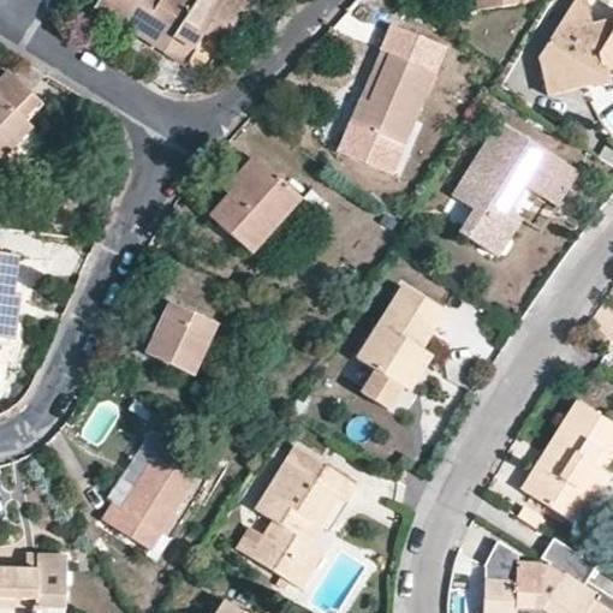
[(96,0),(94,5),(138,34),(147,21),(173,39),(166,52),(202,73),(242,10),(247,13),(254,0),(96,0)]
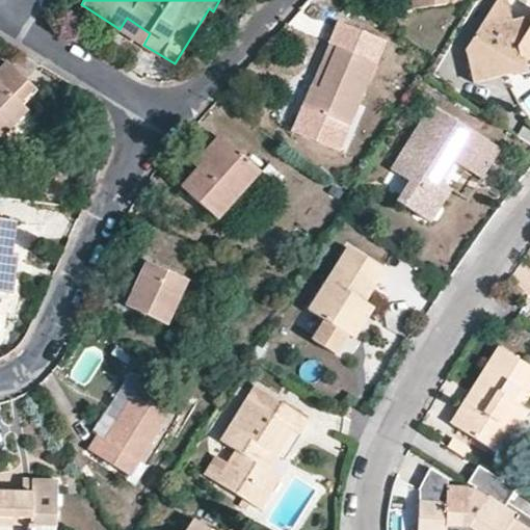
[(496,0),(479,26),(511,20),(506,0),(496,0)]
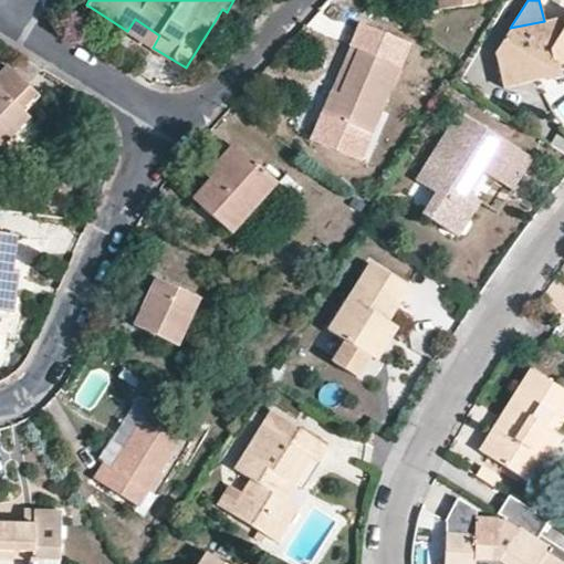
[(563,17),(544,21),(510,28),(495,51),(503,87),(560,77),(557,63),(563,61),(563,17)]
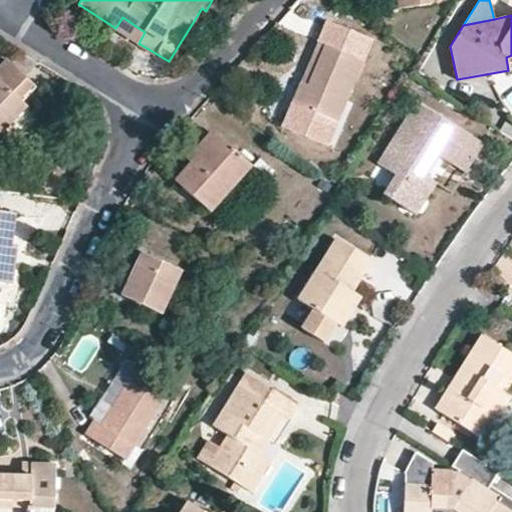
[(122,17),(115,28),(139,43),(145,32),(122,17)]
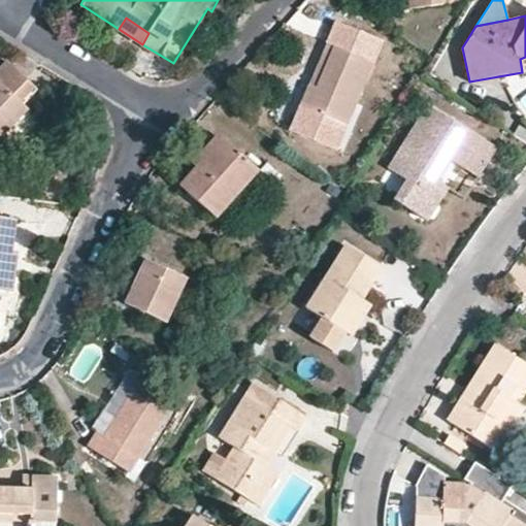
[(336,21),(328,41),(337,44),(320,86),(310,81),(291,128),(338,149),(385,41),(336,21)]
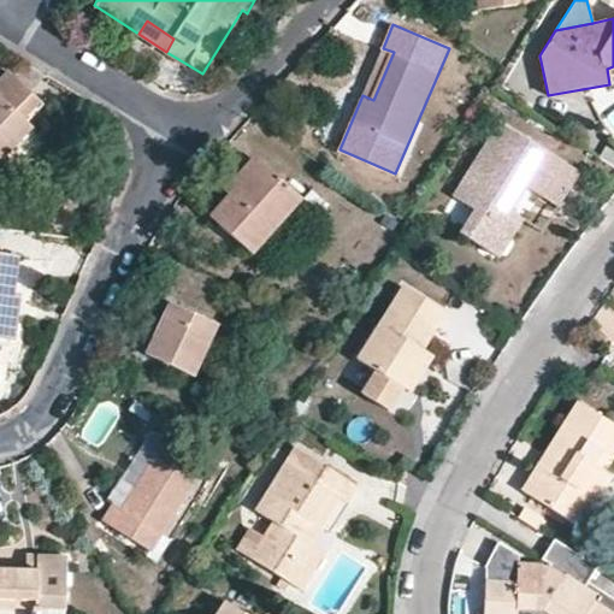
[(394,52),(383,48),(362,95),(373,100),(394,52)]
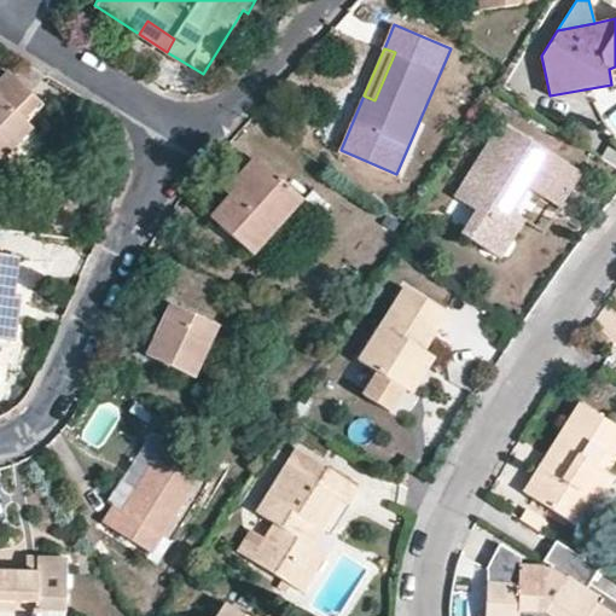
[(0,166),(6,161),(3,157),(30,128),(22,118),(40,100),(9,71),(0,79),(0,166)]
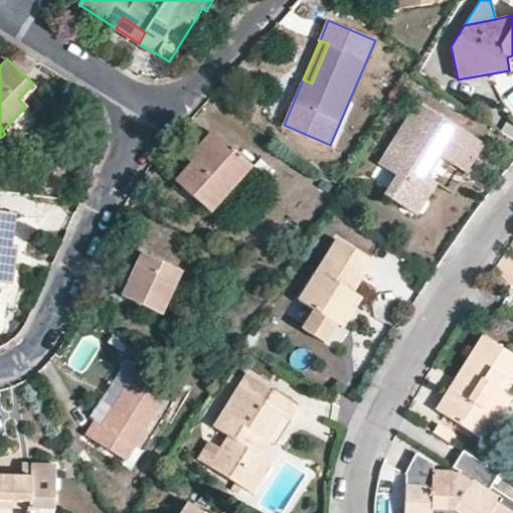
[(440,156),(449,142),(474,157),(483,142),(415,101),(376,162),(394,174),(382,193),(415,214),(437,181),(426,176),(440,156)]
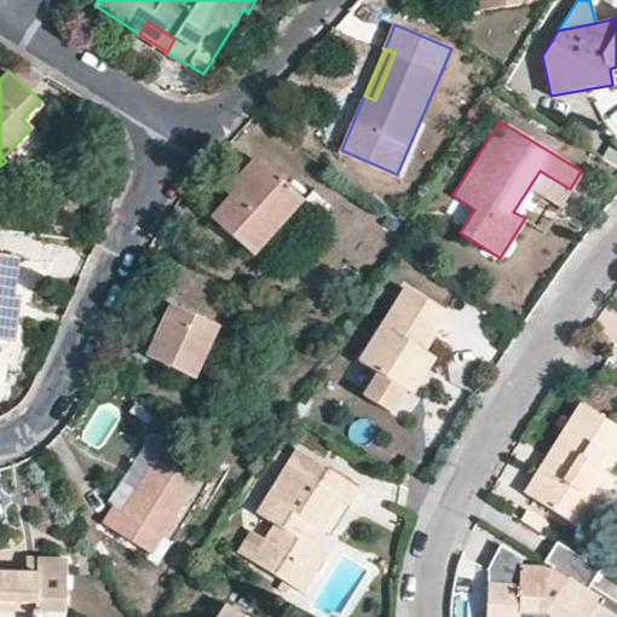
[(301,199),(260,161),(211,214),(253,253),(301,199)]
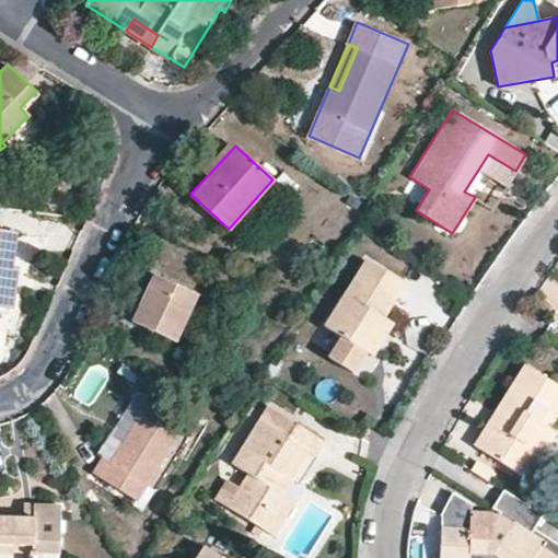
[(515,171),(488,154),(478,170),(506,187),(515,171)]
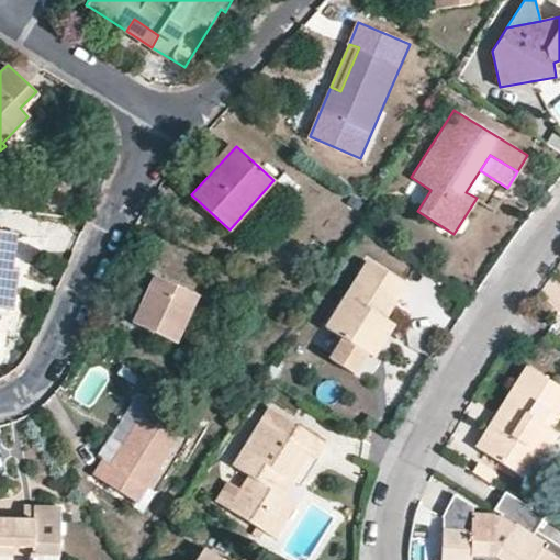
[(14,233),(0,231),(0,308),(12,310),(17,268),(11,267),(14,233)]
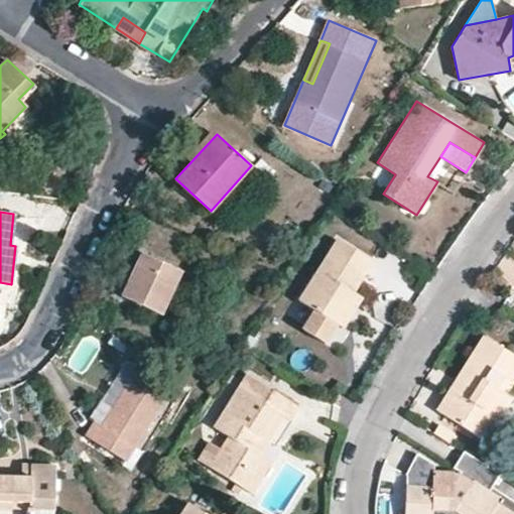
[(373,261),(336,239),(298,300),(311,308),(300,328),(325,343),(337,324),(333,320),(351,291),(354,293),(373,261)]
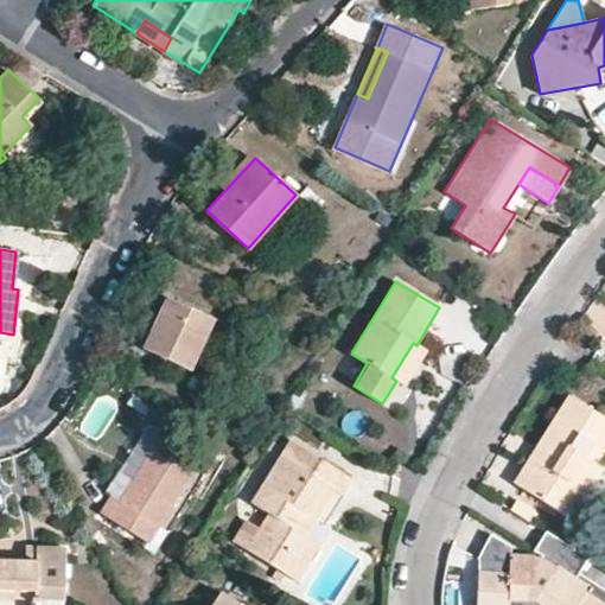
[(214,320),(166,299),(144,349),(191,370),(214,320)]
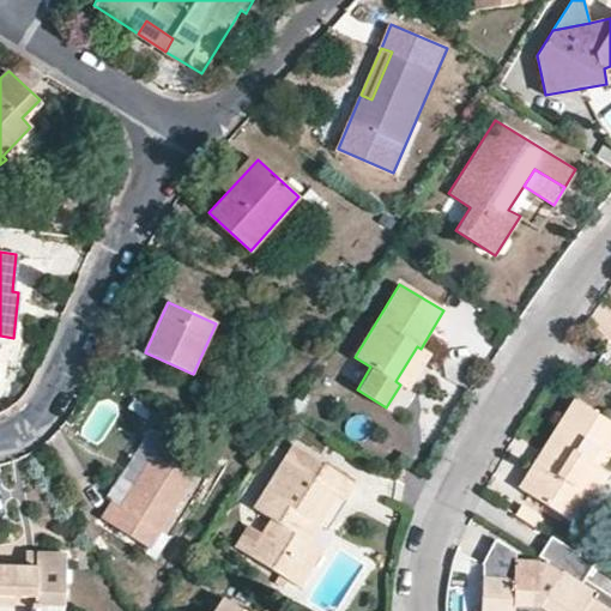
[(430,355),(421,349),(417,346),(395,381),(400,385),(409,389),(430,355)]
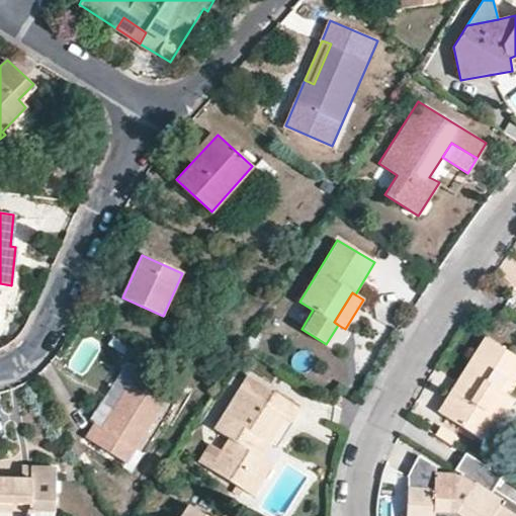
[(498,391),(515,360),(515,357),(485,338),(457,381),(463,385),(458,394),(451,390),(438,412),(487,441),(512,400),(506,396),(498,391)]
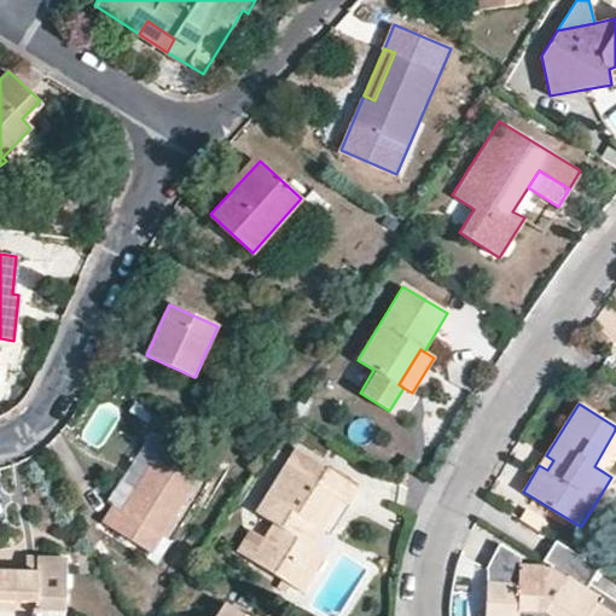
[(615,454),(615,430),(594,466),(604,472),(615,454)]
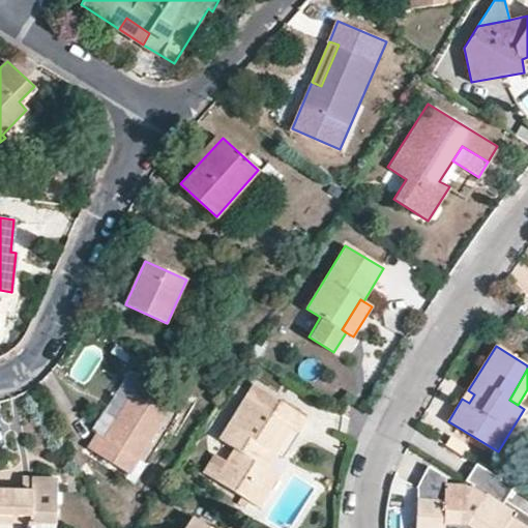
[(127,378),(95,431),(105,438),(133,393),(135,394),(140,385),(127,378)]
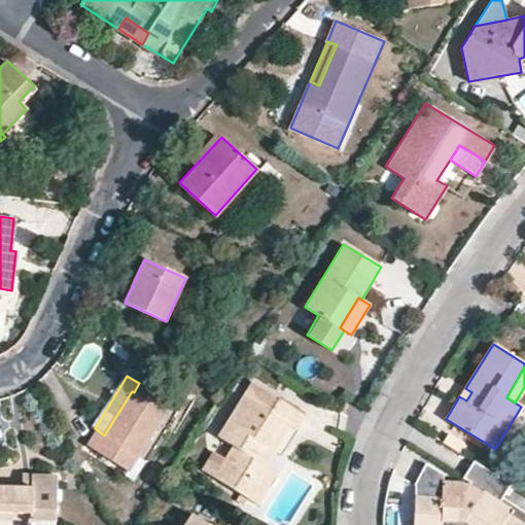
[(266,446),(275,452),(291,425),(298,429),(306,415),(252,382),(218,435),(232,444),(223,457),(213,476),(250,497),(268,467),(266,465),(257,460),(266,446)]
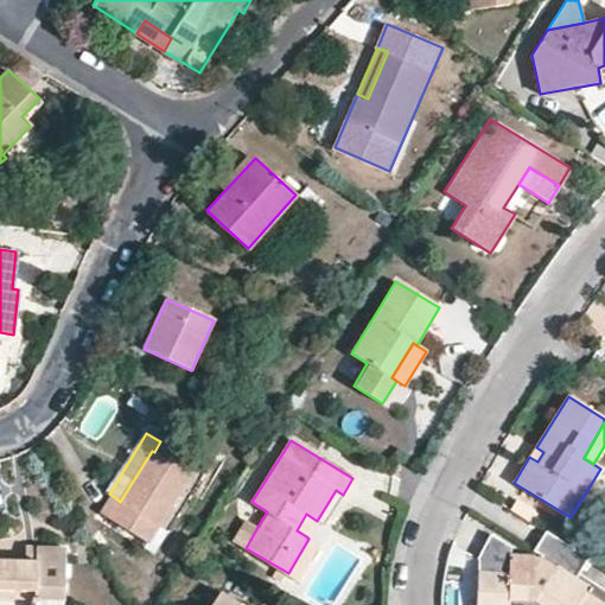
[(543,452),(536,447),(529,457),(537,462),(543,452)]
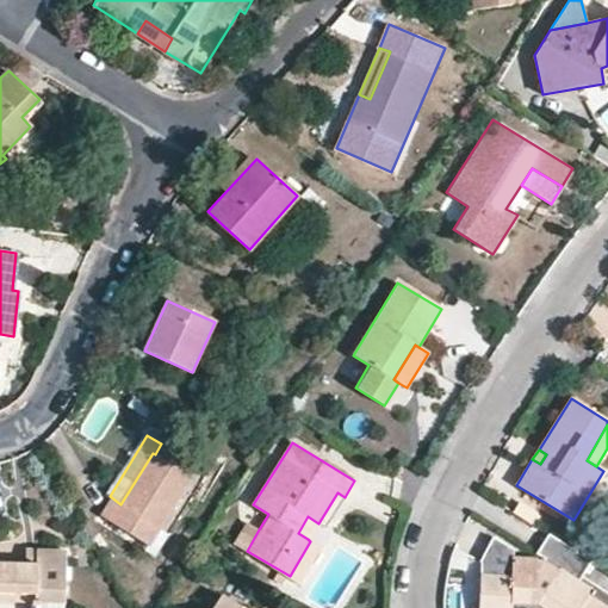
[(121,504),(110,496),(99,514),(147,544),(190,476),(155,454),(153,453),(121,504)]
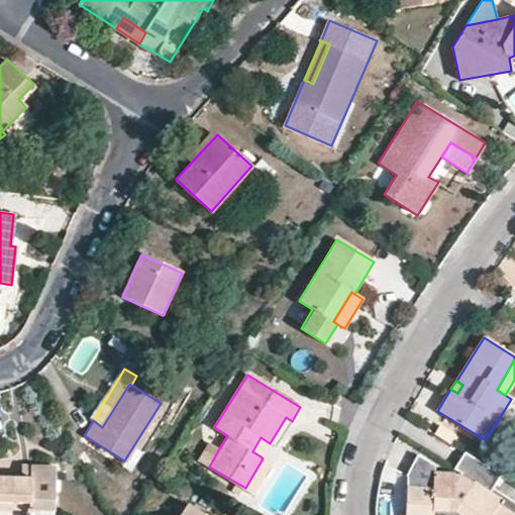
[(170,409),(161,403),(124,460),(121,466),(131,472),(170,409)]
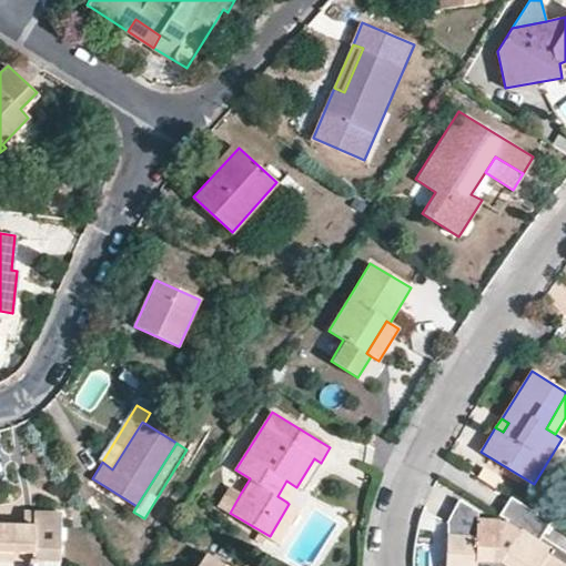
[(286,502),(296,487),(286,481),(278,496),(286,502)]
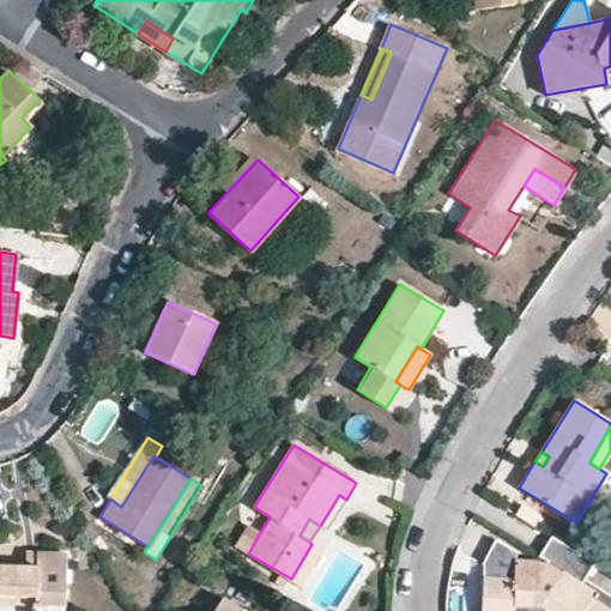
[(234,545),(248,554),(260,532),(247,524),(234,545)]
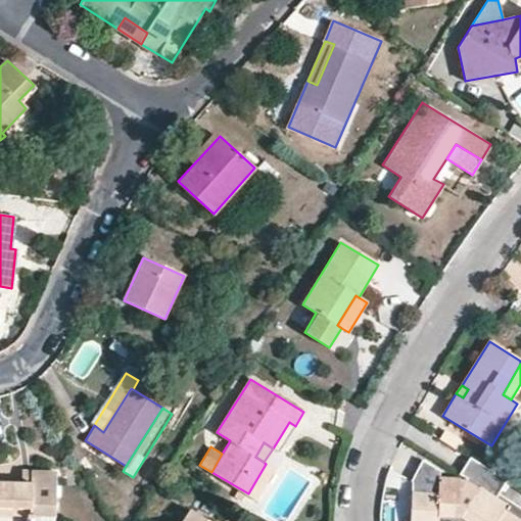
[(520,520),(520,517),(507,509),(512,501),(500,492),(508,479),(471,457),(460,474),(463,476),(440,475),(440,469),(423,458),(411,478),(415,480),(413,520),(441,520),(441,517),(462,517),(467,520),(520,520)]
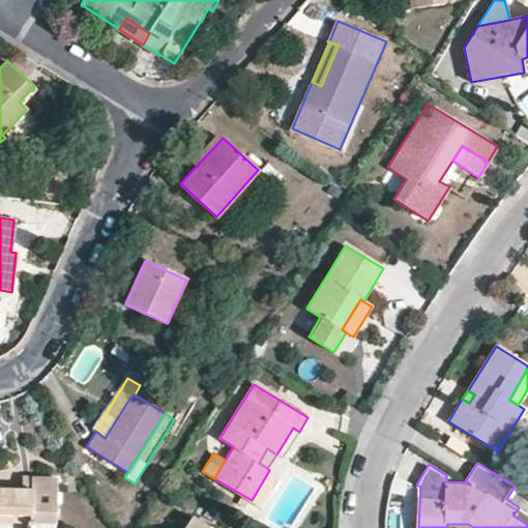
[(279,475),(269,470),(252,500),(260,506),(279,475)]
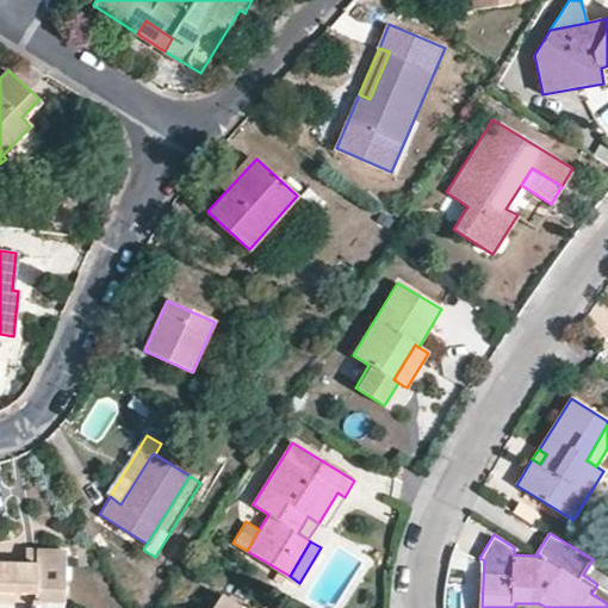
[(0,593),(33,595),(33,606),(32,607),(61,607),(64,550),(37,548),(36,565),(23,565),(0,563),(0,593)]
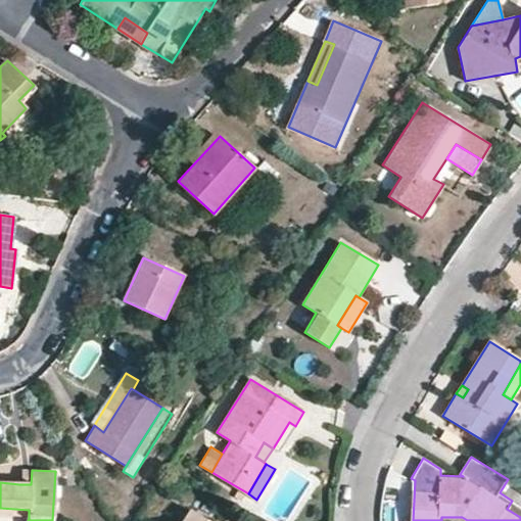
[(31,484),(32,470),(20,470),(19,484),(31,484)]
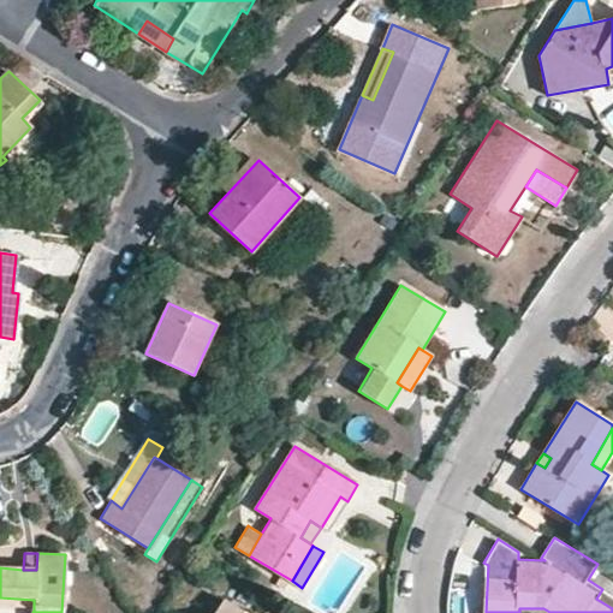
[(596,599),(612,608),(612,595),(602,589),(596,599)]
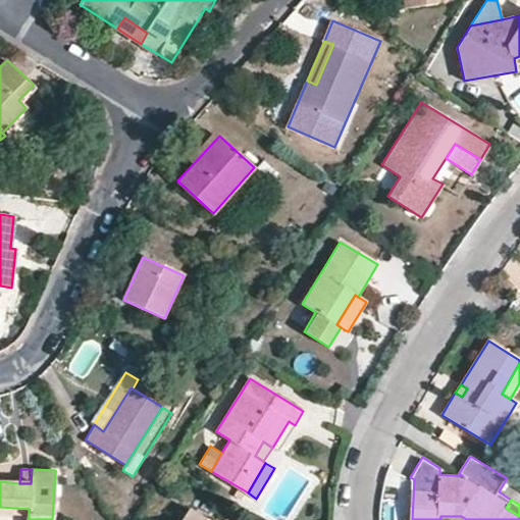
[(0,515),(29,518),(29,509),(0,507),(0,515)]
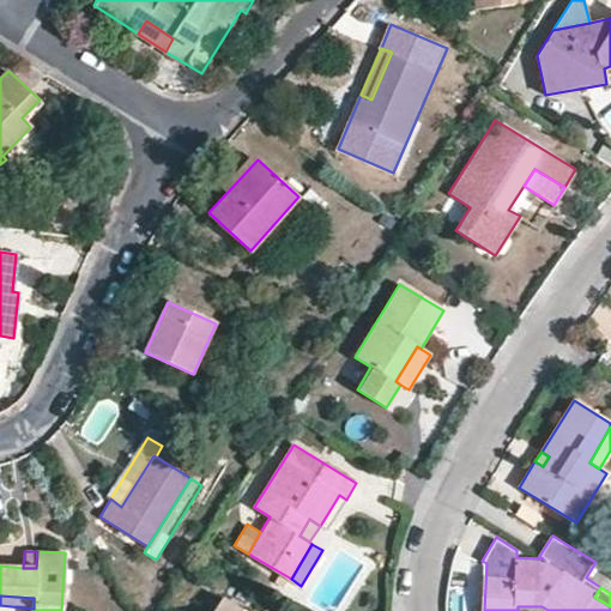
[(242,610),(222,598),(213,610),(242,610)]
